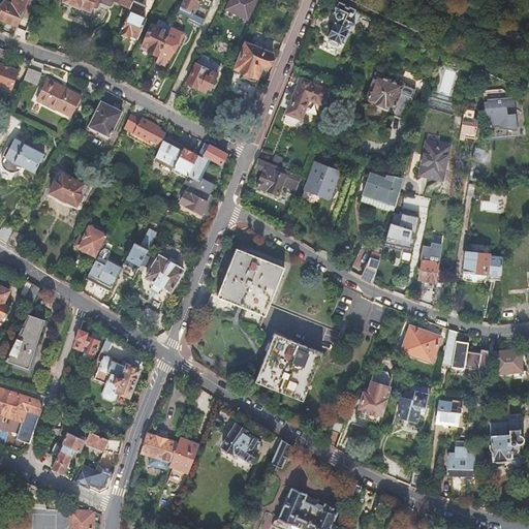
[(28,0),(14,0),(12,6),(6,3),(0,18),(0,19),(18,27),(28,0)]
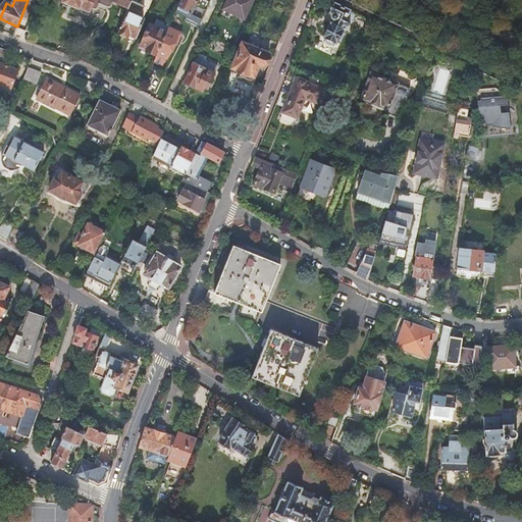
[(63,0),(77,6),(79,5),(89,9),(90,8),(94,10),(95,10),(96,10),(97,9),(98,9),(98,8),(100,5),(107,8),(108,8),(109,8),(110,8),(111,7),(112,6),(113,2),(114,0),(63,0)]
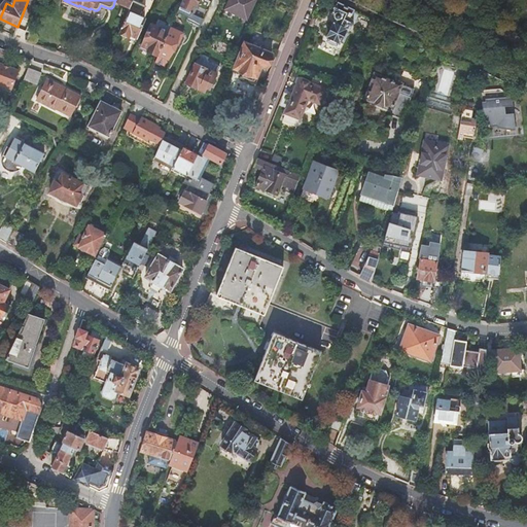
[(133,0),(119,0),(118,4),(130,9),(132,4),(133,2),(134,1),(133,0)]
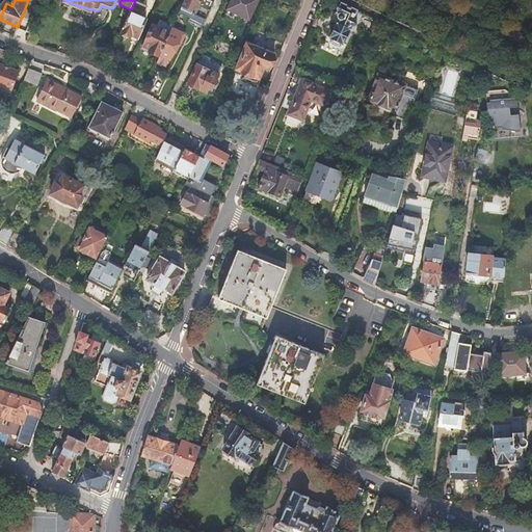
[(195,14),(201,0),(185,0),(182,7),(195,14)]
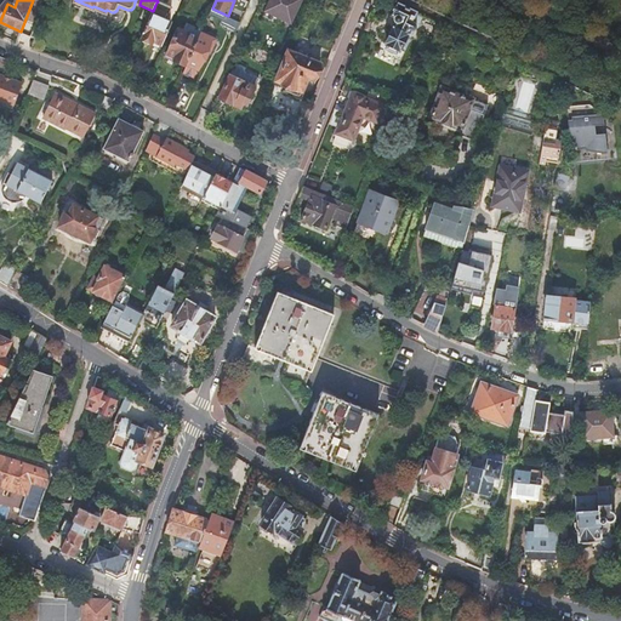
[(269,0),(263,17),(277,23),(279,17),(291,22),(301,0),(269,0)]
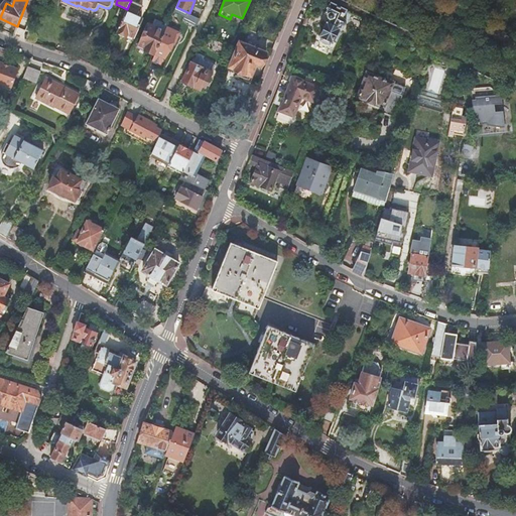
[(142,7),(130,2),(129,4),(127,9),(120,25),(117,32),(132,39),(141,19),(137,17),(142,7)]
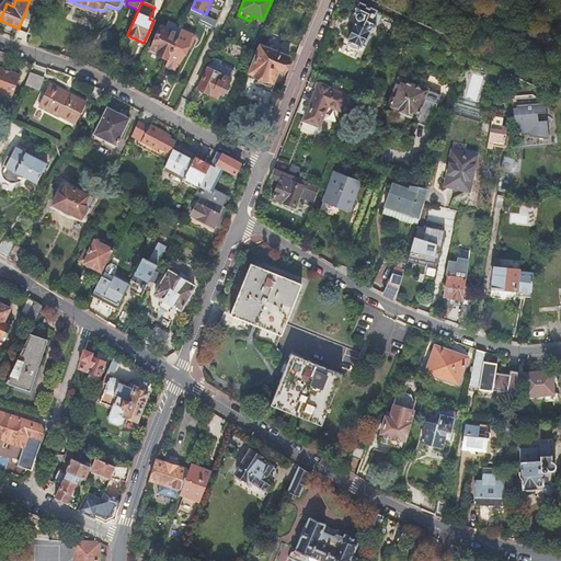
[(379,21),(382,14),(359,3),(355,14),(359,16),(358,18),(359,20),(362,21),(358,26),(357,25),(352,39),(353,41),(363,44),(364,45),(366,42),(368,43),(371,35),(368,35),(370,32),(373,31),(375,26),(376,26),(377,23),(376,21),(379,21)]
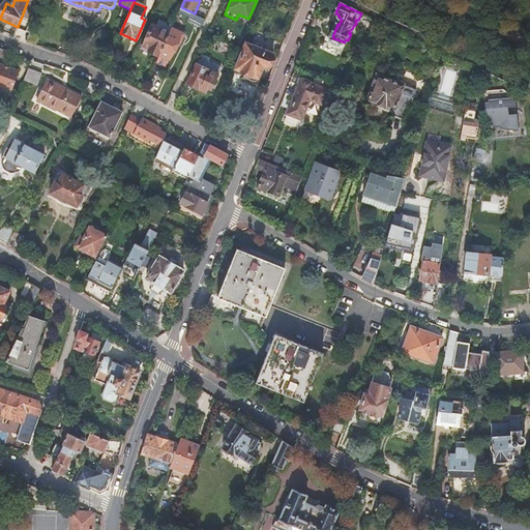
[(172,27),(170,30),(181,34),(183,29),(180,27),(185,17),(192,20),(195,13),(181,7),(180,7),(172,27)]
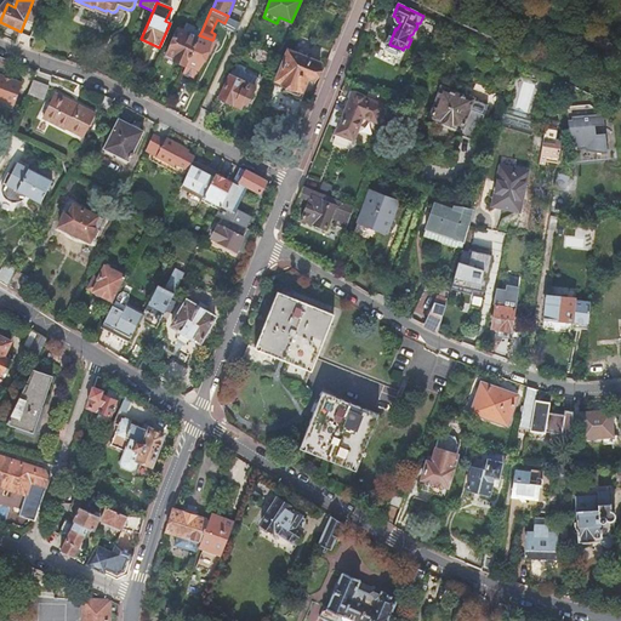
[(187,24),(183,33),(198,39),(199,35),(201,32),(187,24)]
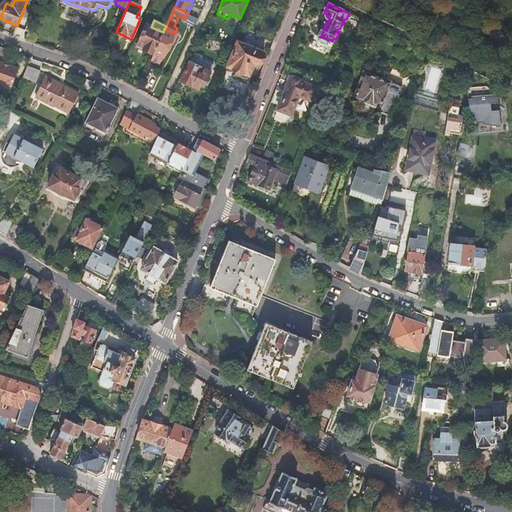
[(137,47),(153,54),(163,32),(151,27),(147,25),(137,47)]
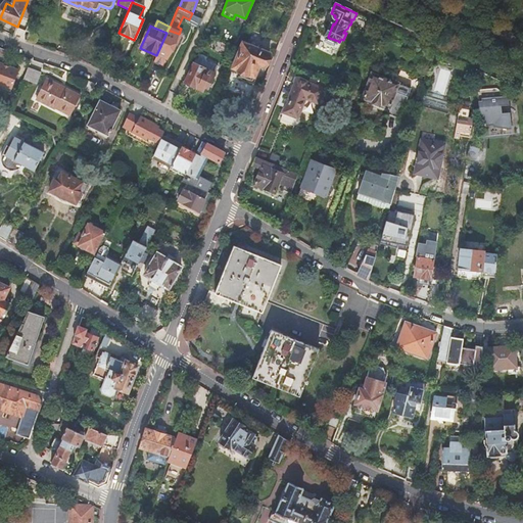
[(167,33),(156,55),(167,59),(179,34),(168,30),(167,33)]
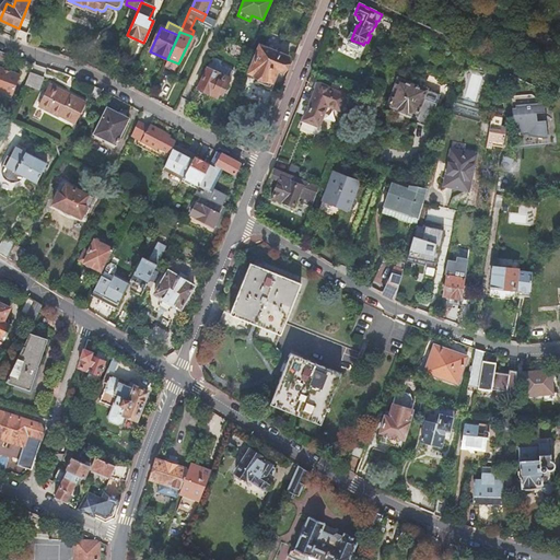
[(392,33),(385,53),(391,55),(398,35),(392,33)]
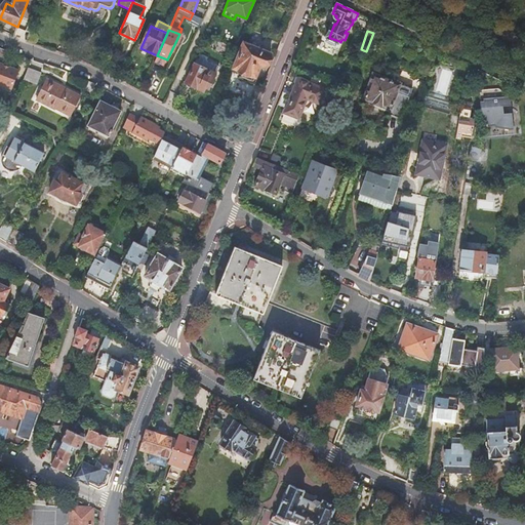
[(245,43),(234,69),(242,73),(240,76),(252,81),(254,80),(259,67),(265,69),(270,54),(245,43)]
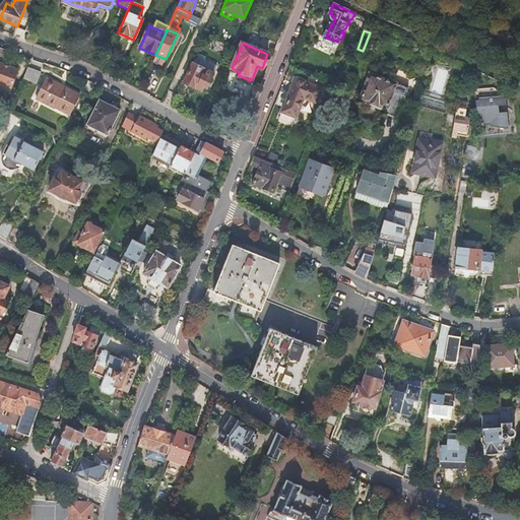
[(155,55),(151,64),(161,68),(166,59),(155,55)]
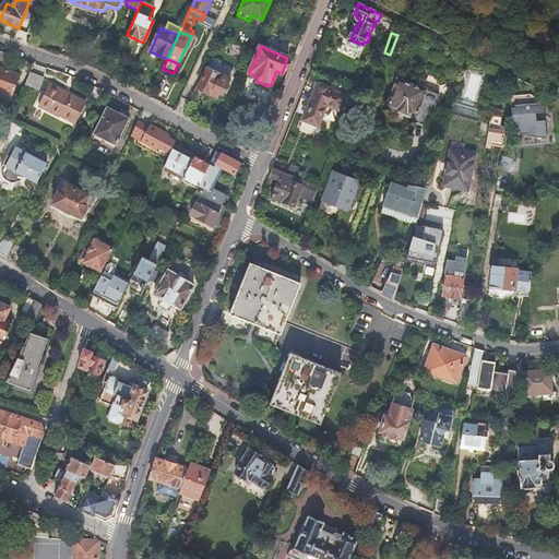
[(219,68),(210,63),(205,74),(228,84),(232,76),(218,71),(219,68)]
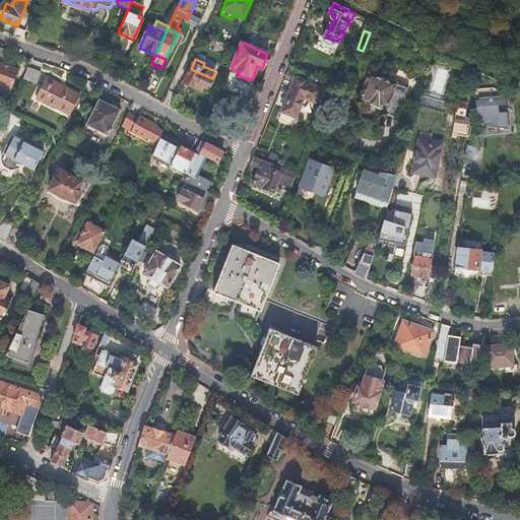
[(0,63),(0,83),(13,88),(19,71),(0,63)]
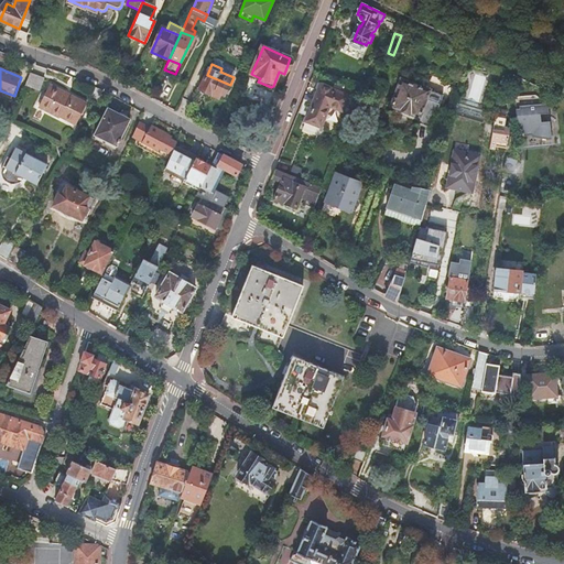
[(207,75),(197,95),(199,96),(201,99),(206,101),(209,100),(217,104),(219,99),(223,100),(230,85),(207,75)]
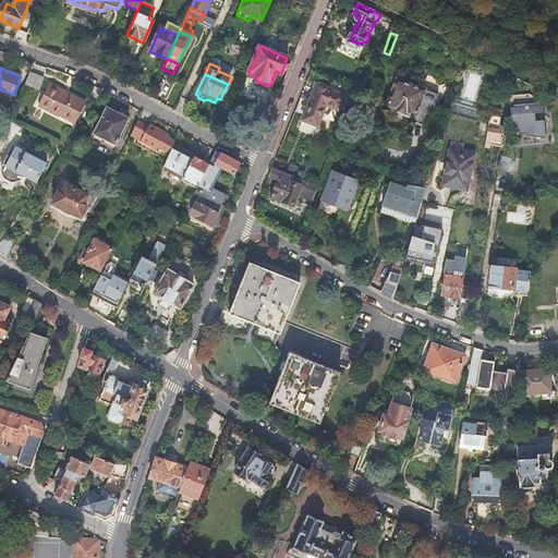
[(398,79),(388,105),(391,106),(391,109),(392,111),(414,120),(414,123),(423,126),(428,124),(438,94),(398,79)]
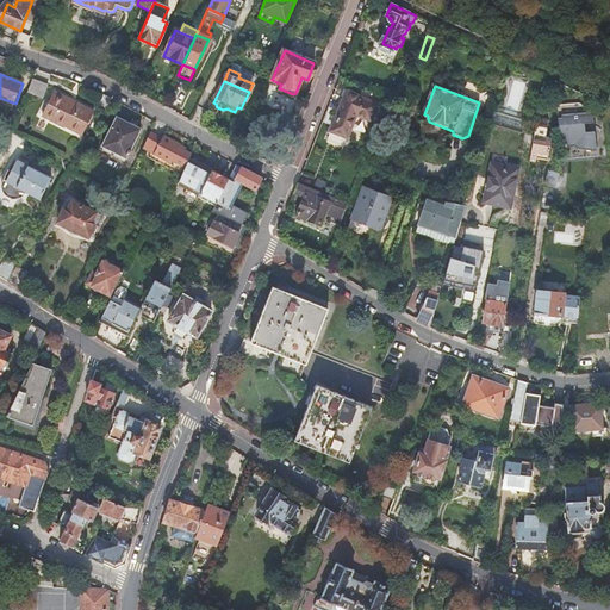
[(347,93),(331,131),(346,138),(355,114),(371,120),(377,105),(347,93)]
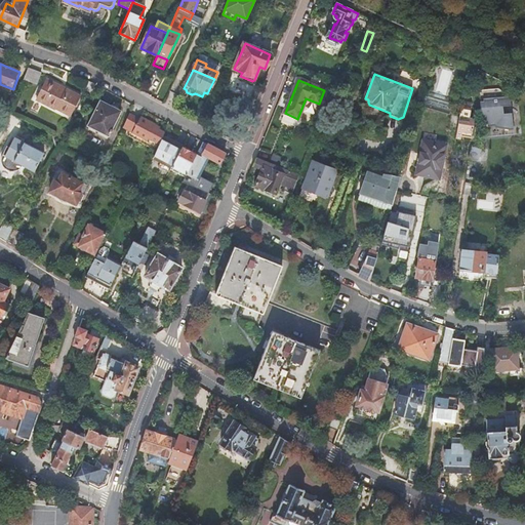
[(46,81),(38,97),(73,115),(82,96),(68,88),(66,91),(46,81)]
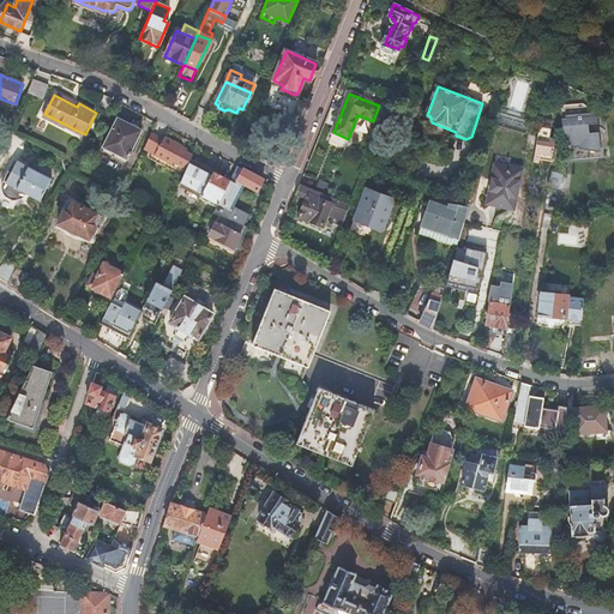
[(565,115),(565,120),(566,137),(567,162),(599,160),(595,113),(565,115)]
